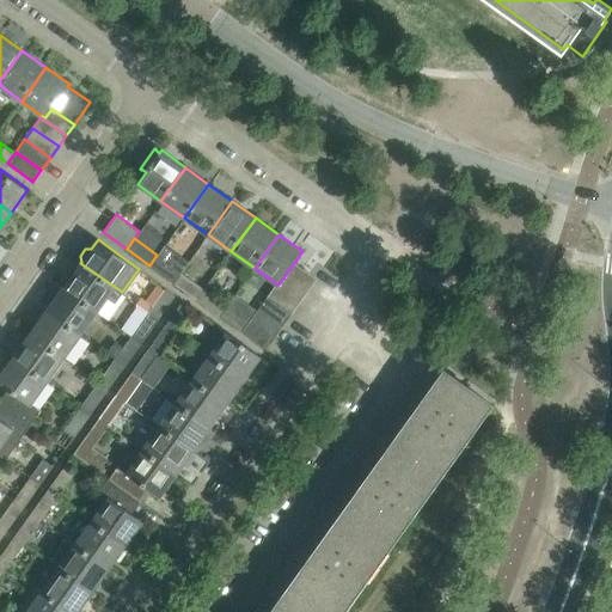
[(165,244),(157,255),(181,271),(189,261),(165,244)]
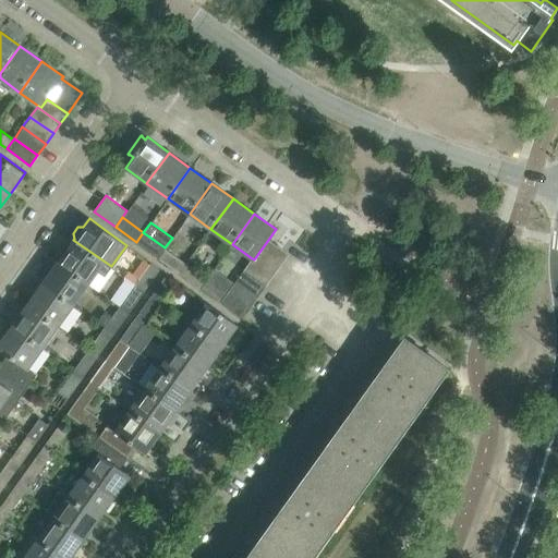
[(165,247),(143,232),(136,242),(158,257),(165,247)]
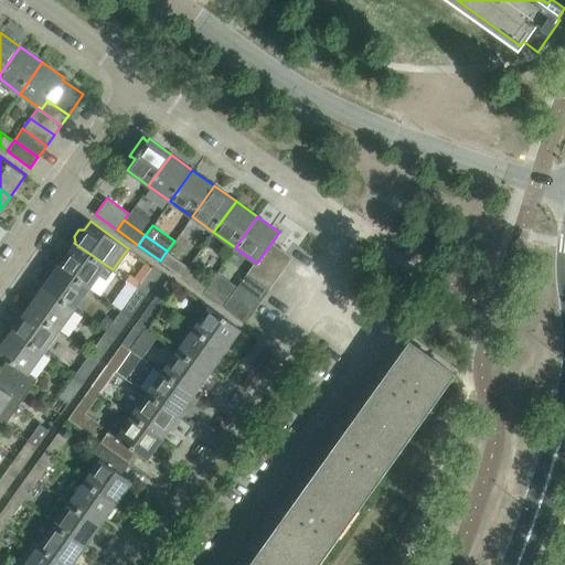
[(113,269),(74,243),(59,265),(89,287),(97,291),(113,269)]
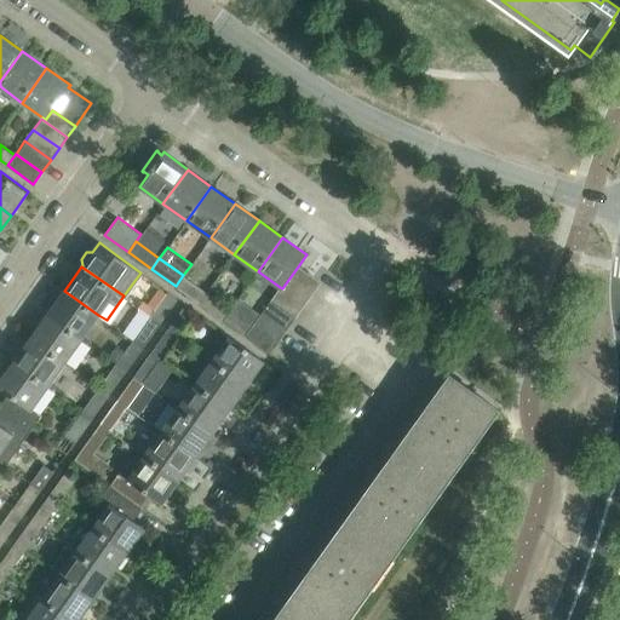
[(321,282),(298,267),(288,280),(310,296),(321,282)]
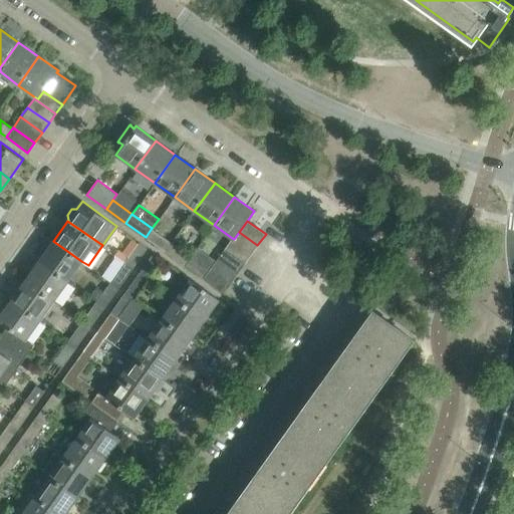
[(171,242),(152,228),(146,237),(165,250),(171,242)]
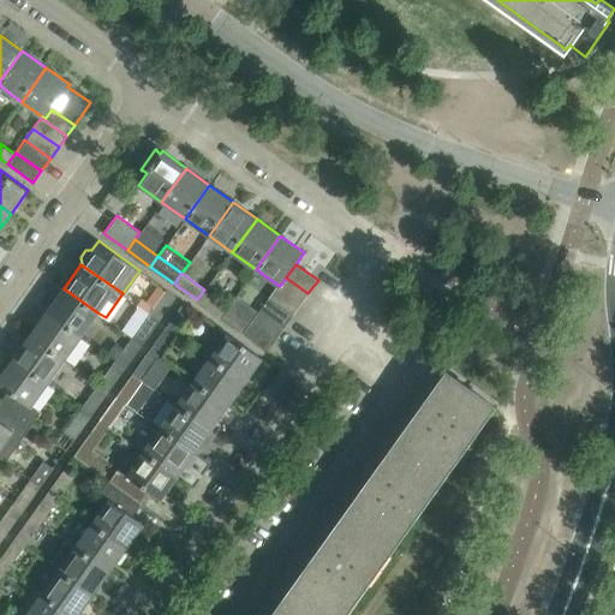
[(308,293),(286,278),(280,286),(278,285),(276,287),(300,304),(308,293)]
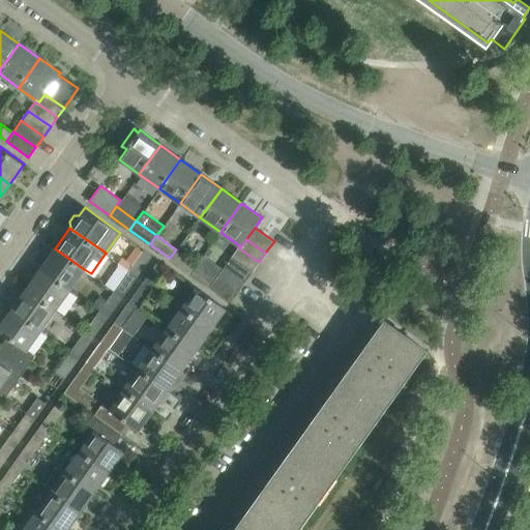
[(259,262),(238,247),(231,257),(252,271),(259,262)]
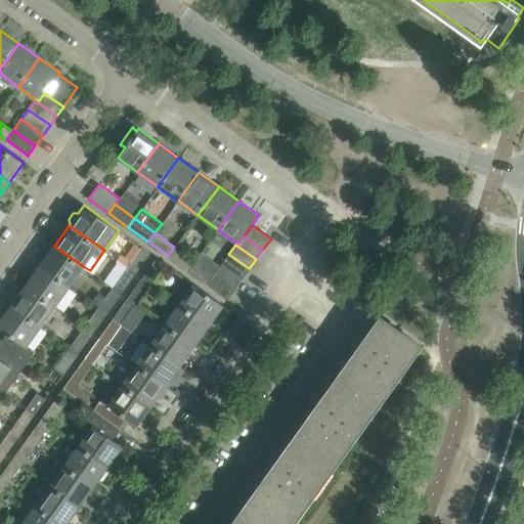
[(83,266),(54,246),(40,265),(69,286),(83,266)]
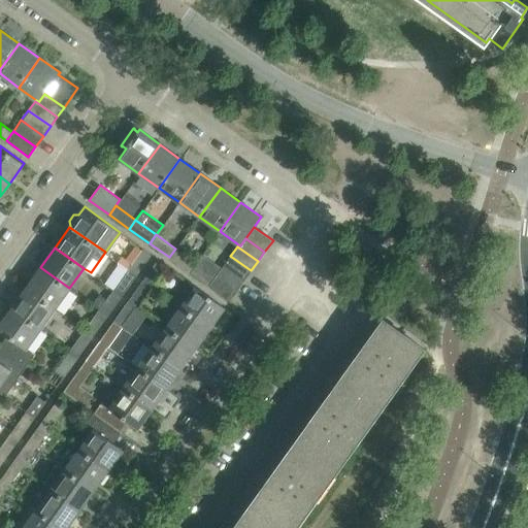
[(143,249),(128,269),(136,275),(152,255),(143,249)]
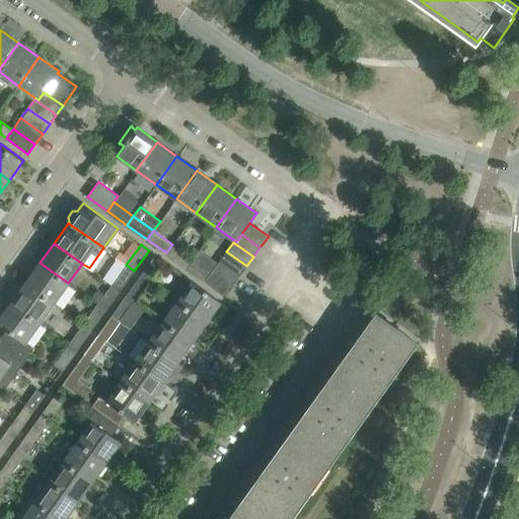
[(193,258),(172,244),(166,252),(187,267),(193,258)]
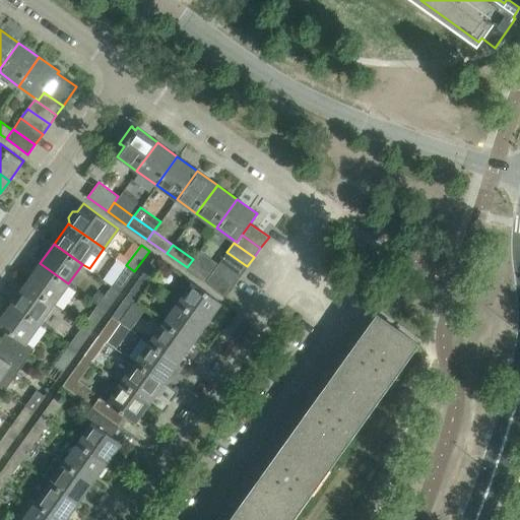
[(247,266),(226,252),(220,262),(241,276),(247,266)]
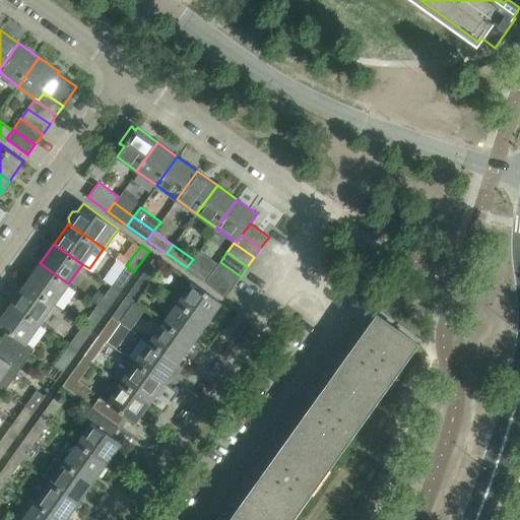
[(155,255),(141,275),(149,281),(164,261),(155,255)]
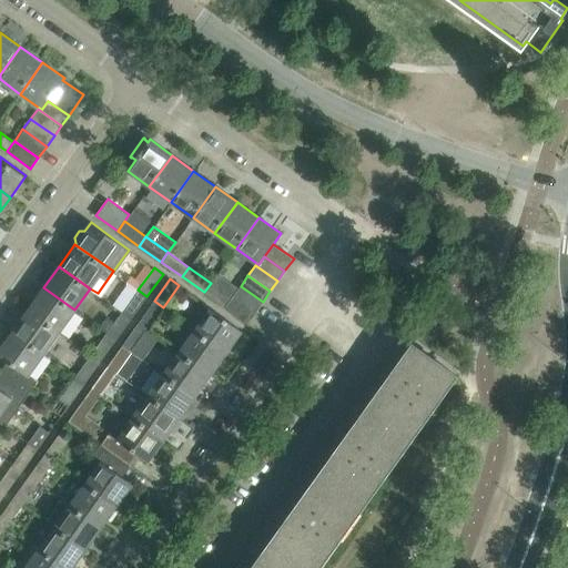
[(232,297),(211,283),(204,292),(225,307),(232,297)]
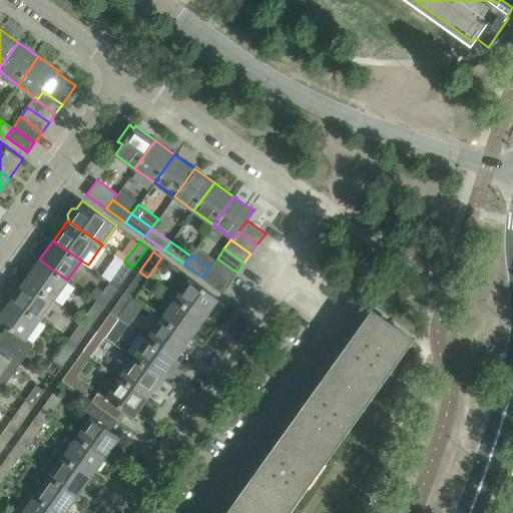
[(237,273),(217,259),(210,268),(230,283),(237,273)]
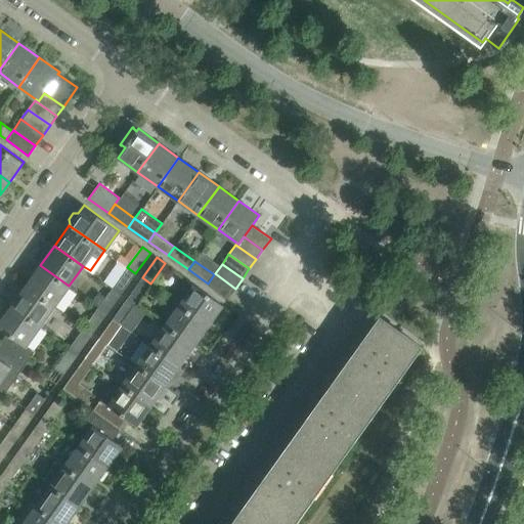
[(69,286),(40,265),(26,286),(54,306),(69,286)]
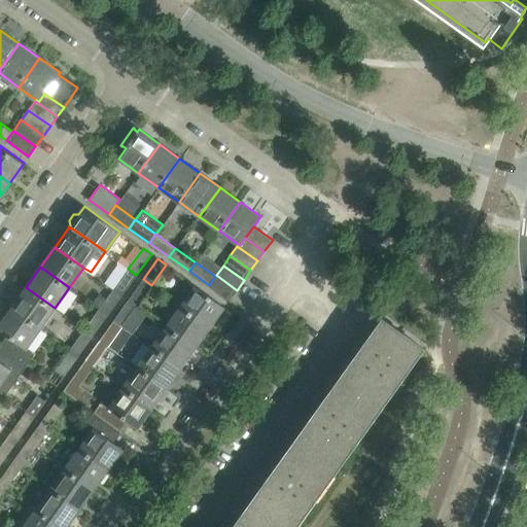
[(121,295),(136,275),(128,269),(113,289),(121,295)]
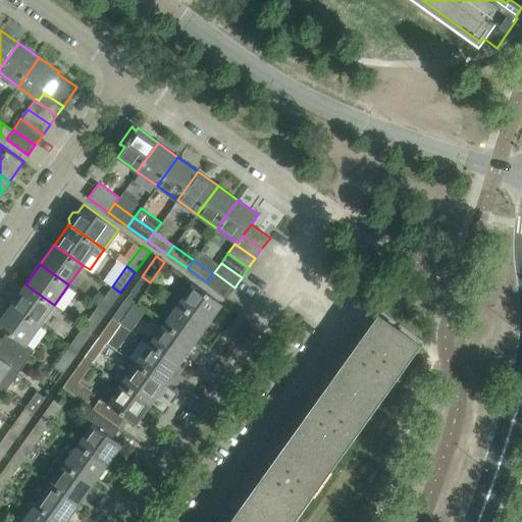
[(214,272),(213,273),(207,282),(227,297),(235,288),(214,272)]
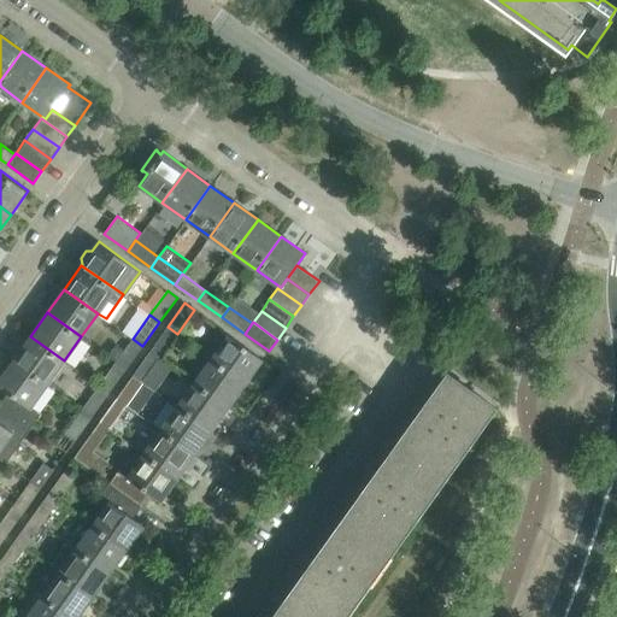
[(159,358),(177,334),(168,327),(151,351),(159,358)]
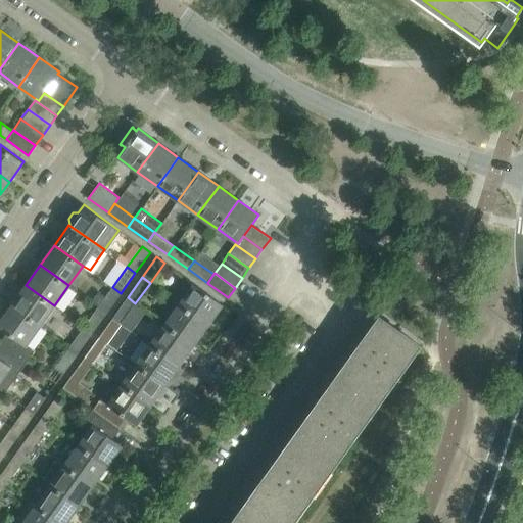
[(208,325),(223,304),(188,279),(174,299),(179,303),(208,325)]
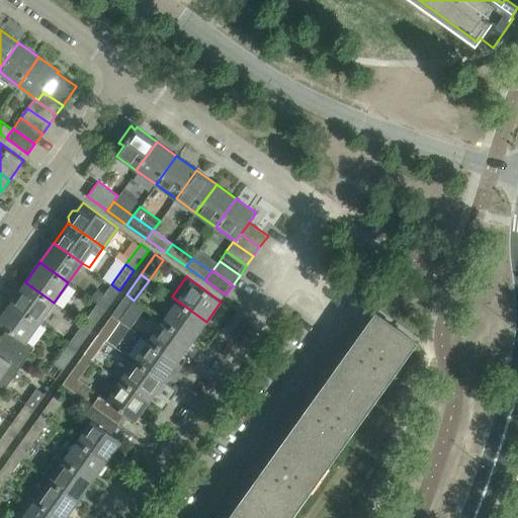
[(54,303),(25,282),(11,303),(39,323),(54,303)]
